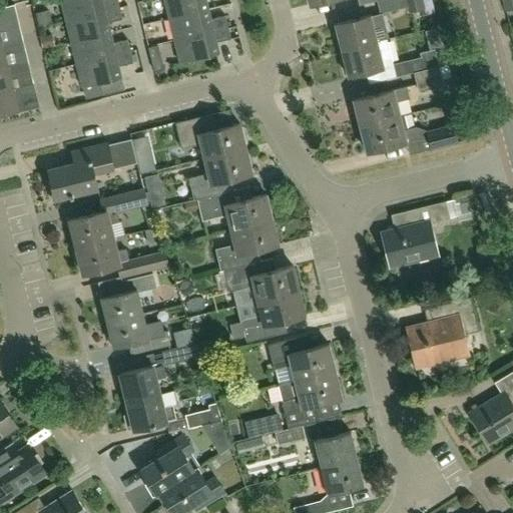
[(60,0),(65,21),(119,7),(117,0),(60,0)]
